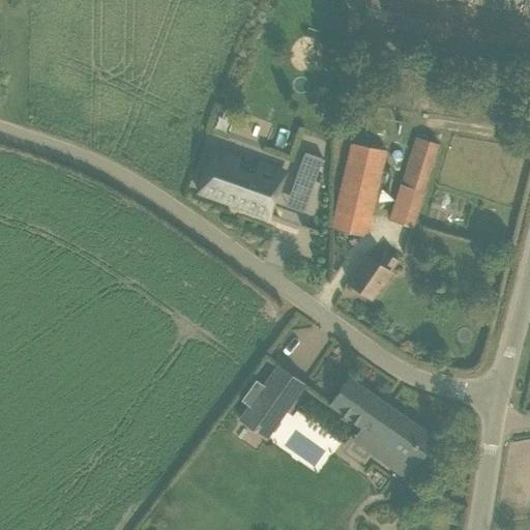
[(301,52),(319,56),(323,37),(305,34),(301,52)]
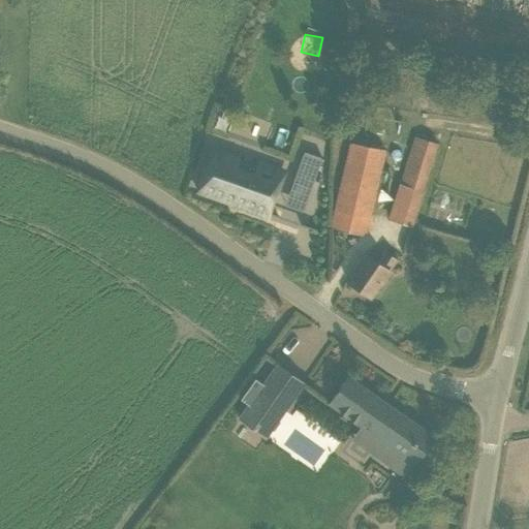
[(378,87),(379,73),(371,73),(370,87),(378,87)]
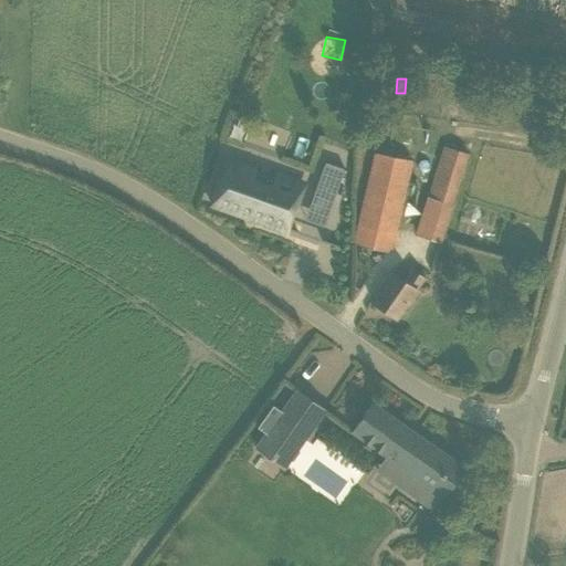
[(470,154),(443,146),(416,236),(442,242),(470,154)]
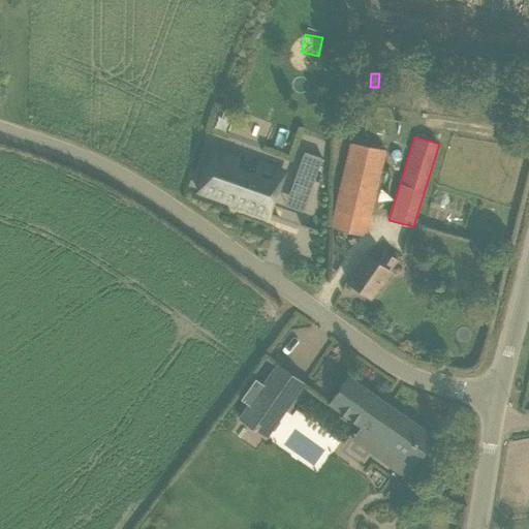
[(350,143),(331,228),(365,236),(385,150),(350,143)]
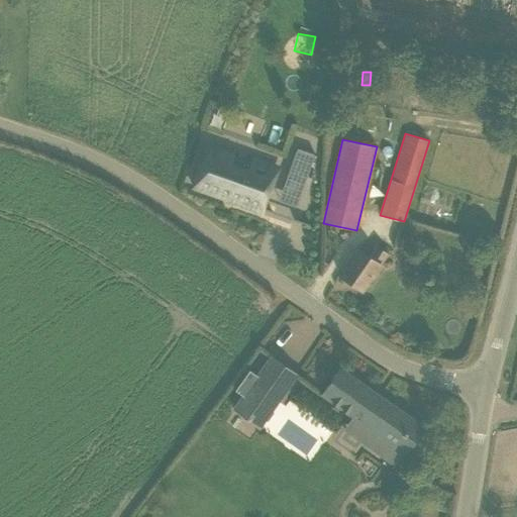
[(192,182),(191,184),(271,212),(272,211),(263,207),(276,171),(250,162),(247,172),(229,165),(232,158),(207,148),(195,184),(192,182)]
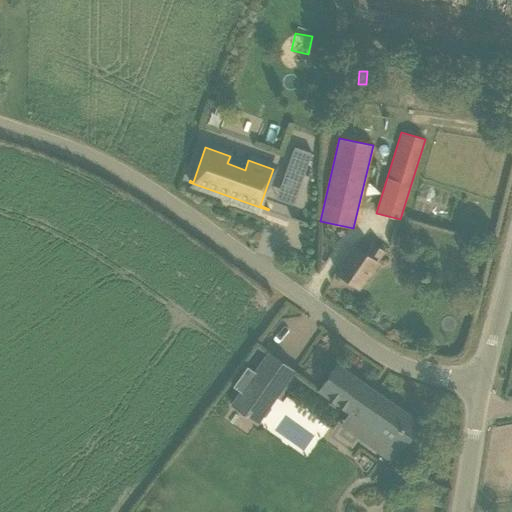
[(284,174),(301,181),(311,153),(294,147),(284,174)]
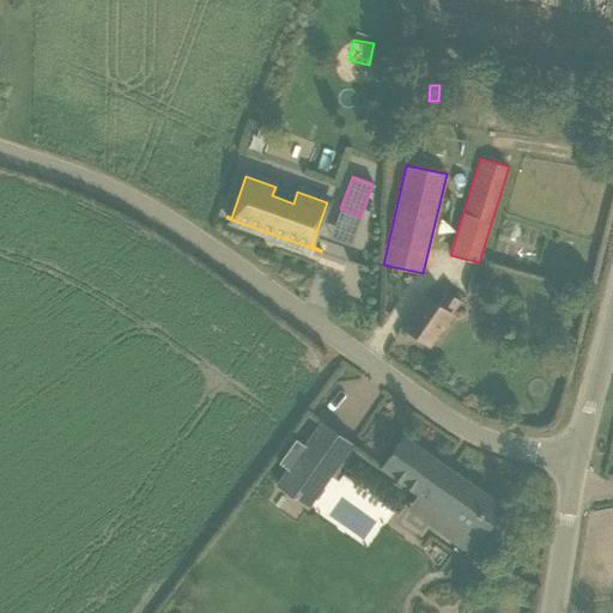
[(451,314),(460,302),(445,292),(437,304),(424,295),(402,326),(429,344),(441,326),(442,327),(451,314)]
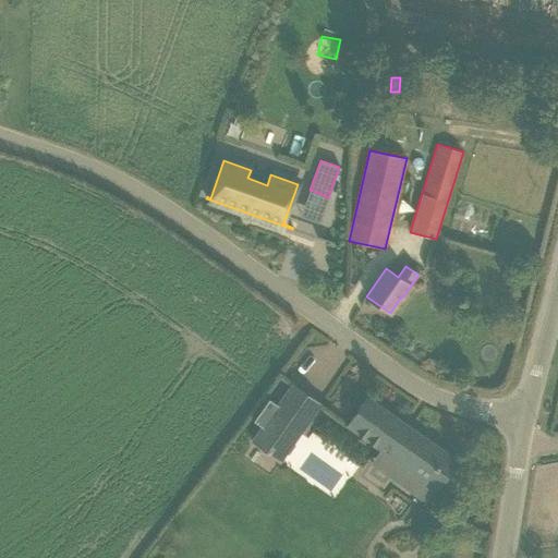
[(304,428),(322,404),(293,384),(276,408),(304,428)]
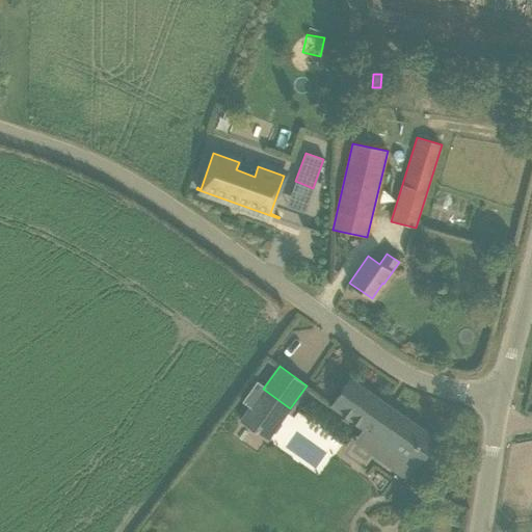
[(436,440),(349,378),(330,405),(386,445),(376,457),(407,479),(436,440)]
